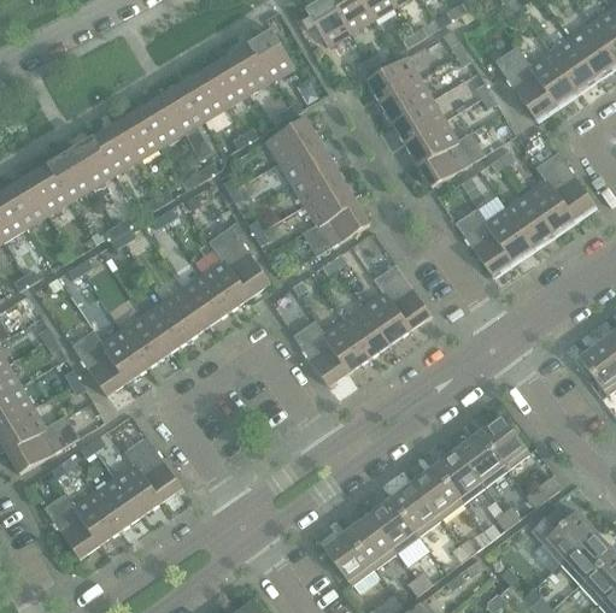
[(350,34),(329,0),(321,0),(304,11),(327,48),(350,34)]
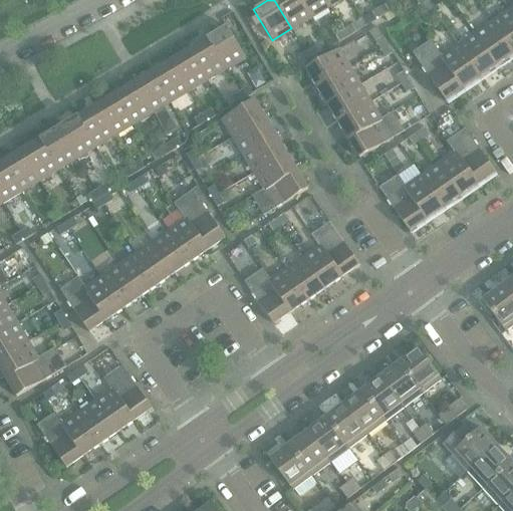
[(310,16),(300,0),(274,0),(291,28),(310,16)]
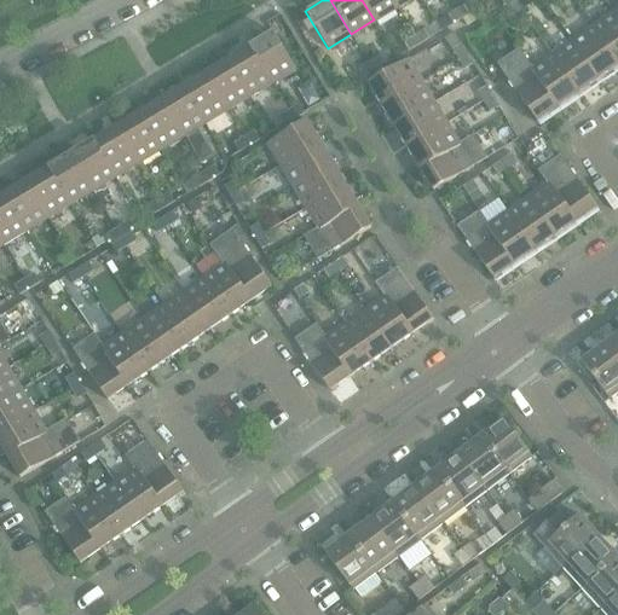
[(362,0),(374,19),(398,6),(393,0),(362,0)]
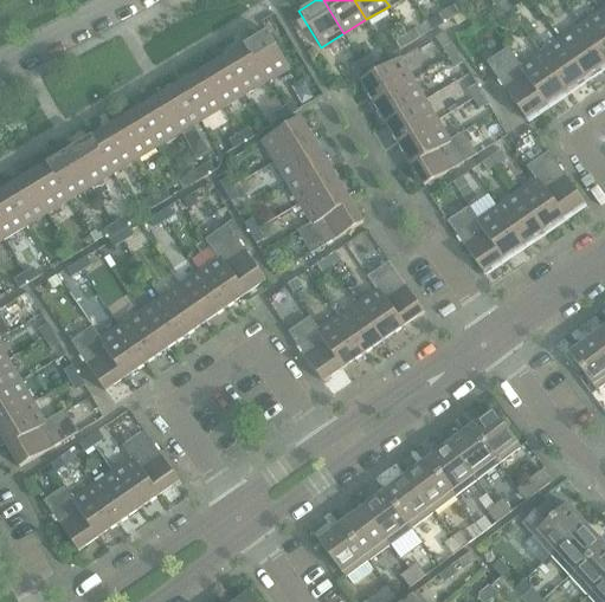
[(494,5),(495,8),(499,13),(508,7),(504,0),(501,0),(494,5)]
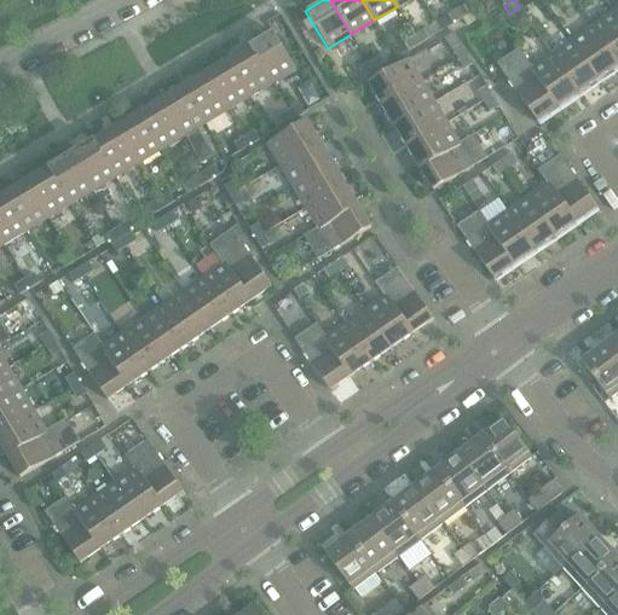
[(457,7),(462,16),(472,10),(467,1),(457,7)]
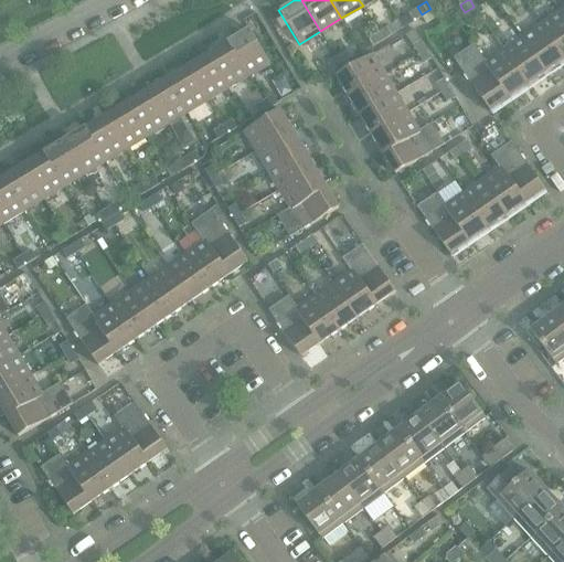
[(412,20),(422,14),(417,7),(407,12),(412,20)]
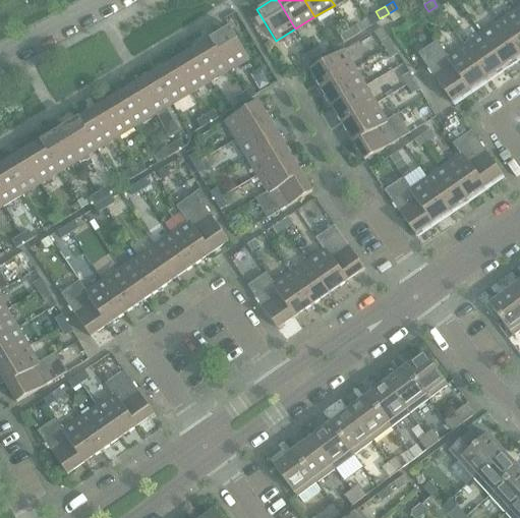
[(497,20),(519,53),(519,52),(519,16),(514,8),(497,20)]
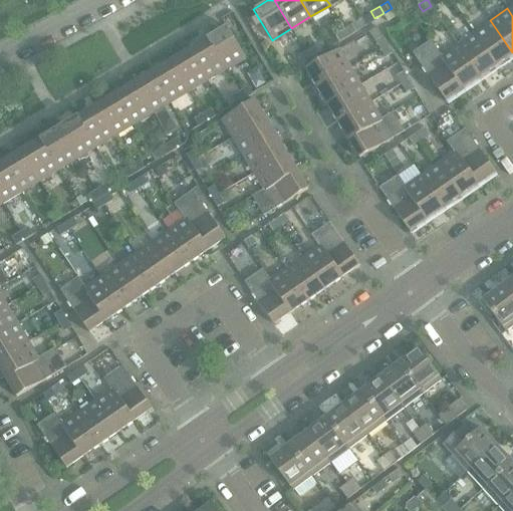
[(473,32),(495,63),(512,52),(490,20),(473,32)]
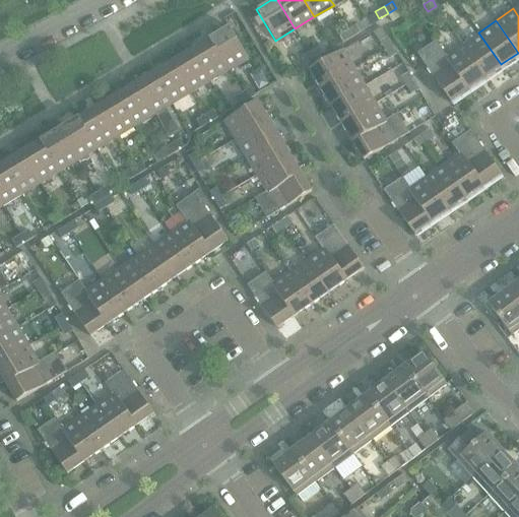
[(346,28),(351,36),(359,30),(354,23),(346,28)]
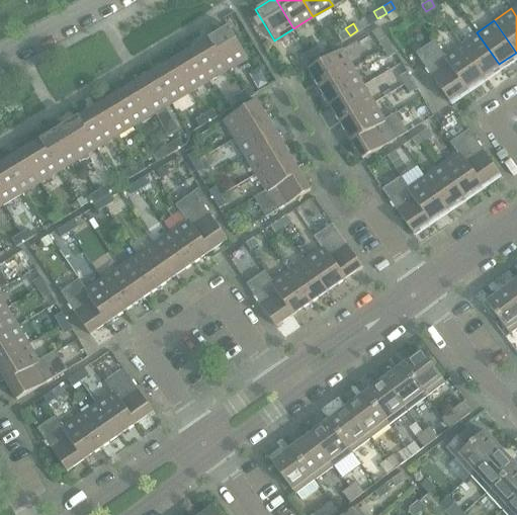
[(207,37),(226,70),(246,57),(228,25),(207,37)]
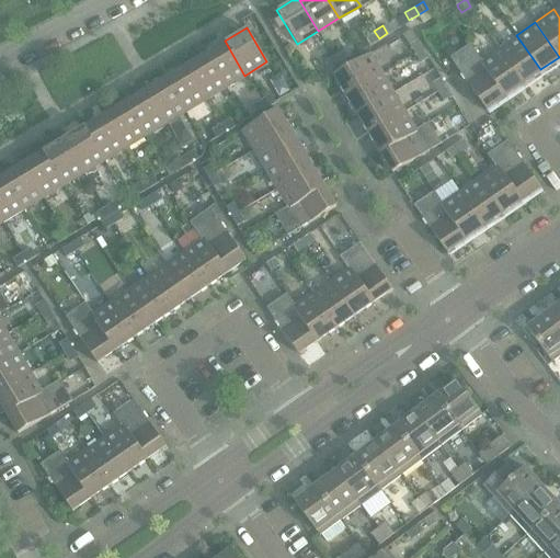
[(379,38),(374,31),(364,36),(368,44),(379,38)]
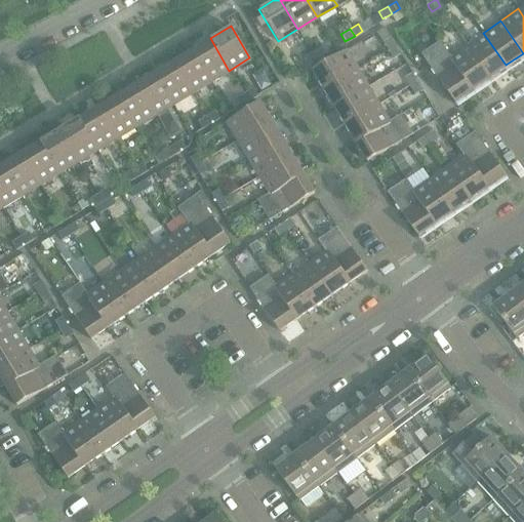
[(466,44),(488,77),(506,65),(483,33),(466,44)]
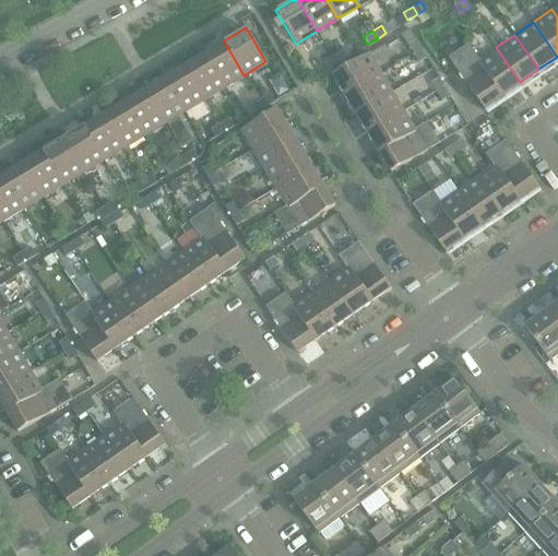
[(413,51),(420,46),(415,37),(407,42),(413,51)]
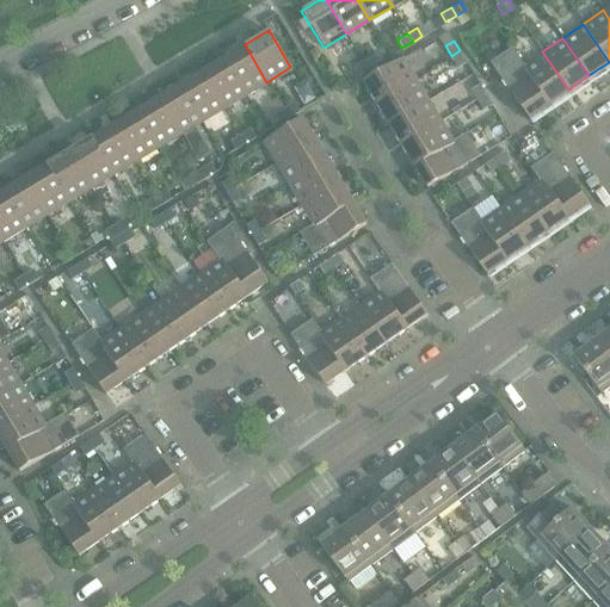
[(222,59),(244,95),(266,82),(245,44),(222,59)]
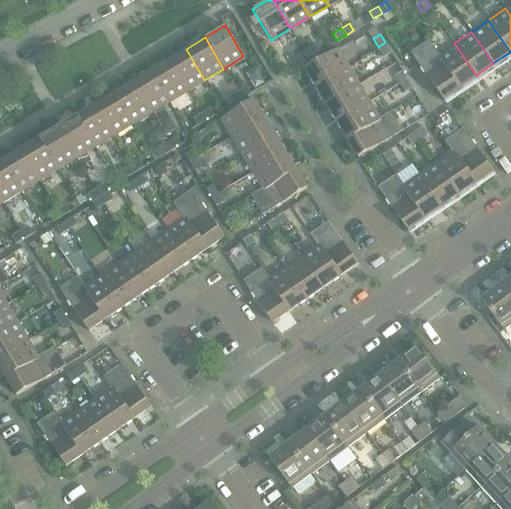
[(427,39),(459,87),(476,75),(454,43),(439,54),(428,38),(427,39)]
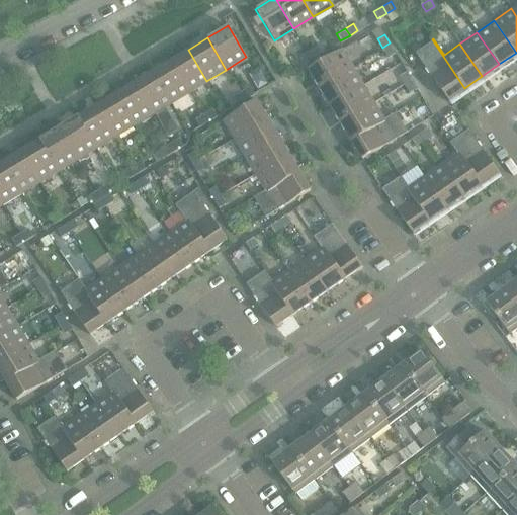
[(414,52),(447,100),(464,88),(432,39),(414,52)]
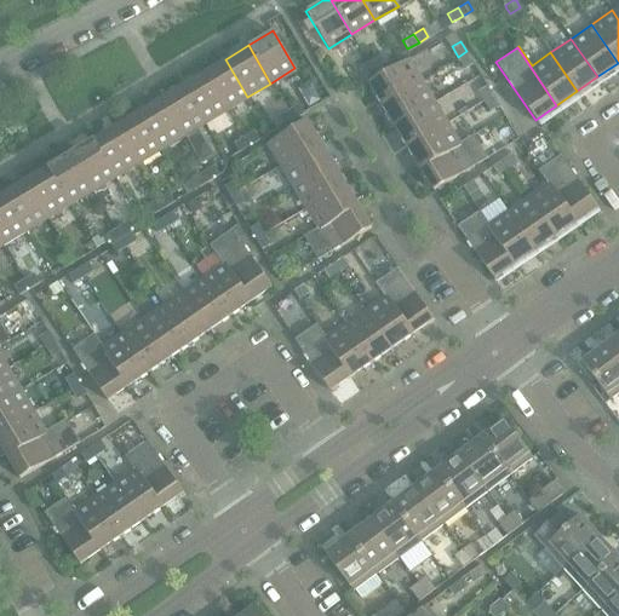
[(466,51),(458,57),(464,68),(473,63),(466,51)]
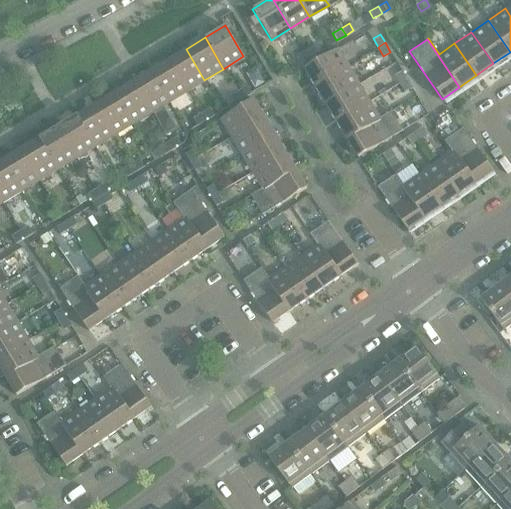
[(304,50),(308,57),(316,52),(312,45),(304,50)]
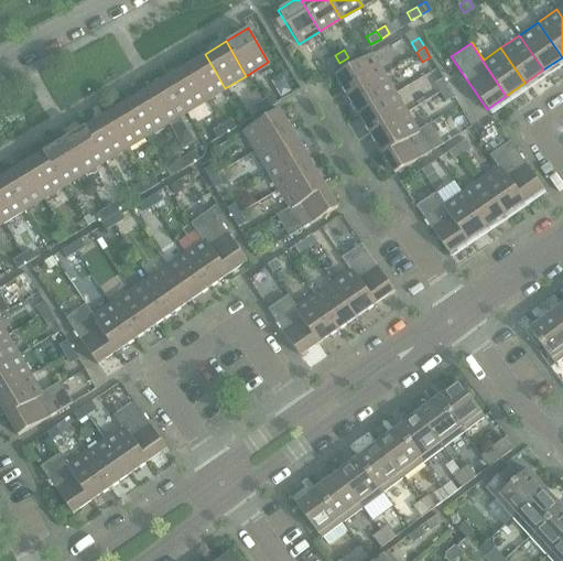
[(371,52),(335,74),(346,94),(382,72),(371,52)]
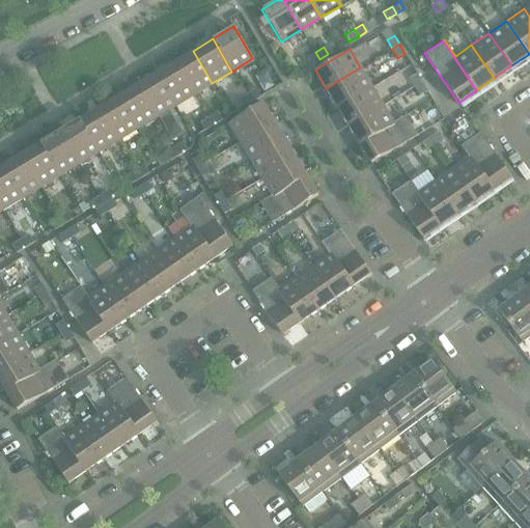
[(173,62),(193,94),(212,83),(193,51),(173,62)]
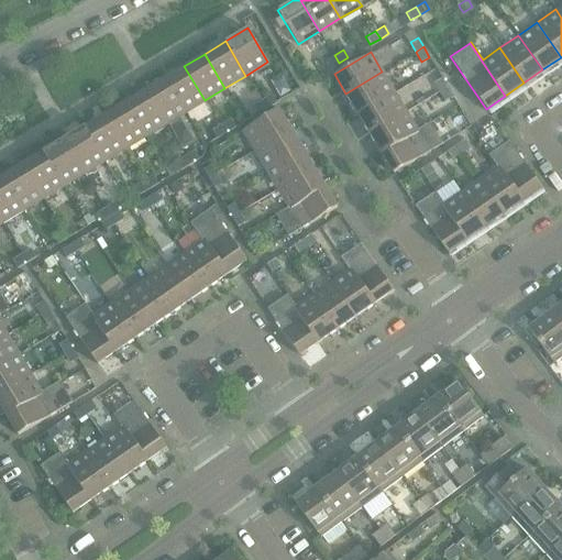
[(339,63),(334,55),(324,62),(329,69),(339,63)]
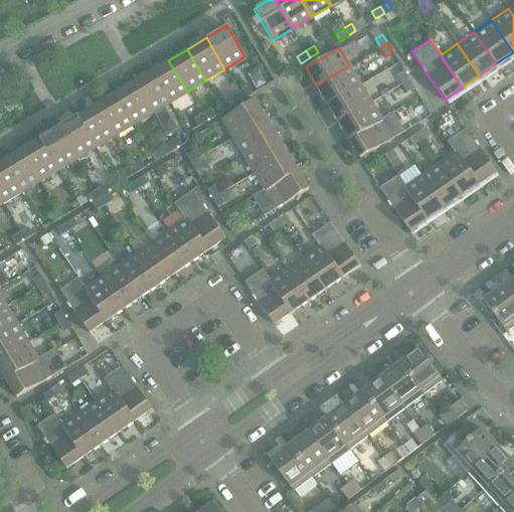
[(150,71),(168,103),(187,92),(168,60),(150,71)]
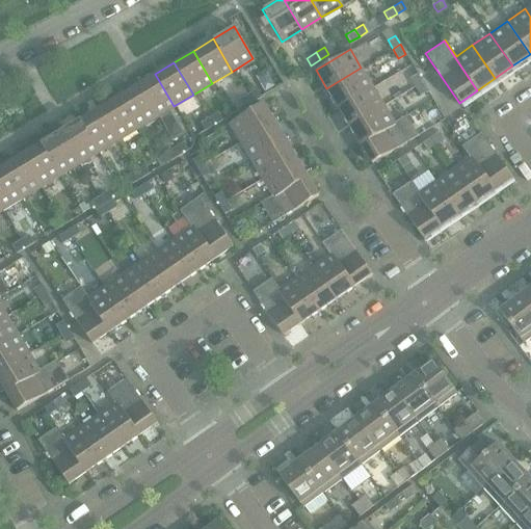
[(338,107),(372,86),(361,68),(326,88),(338,107)]
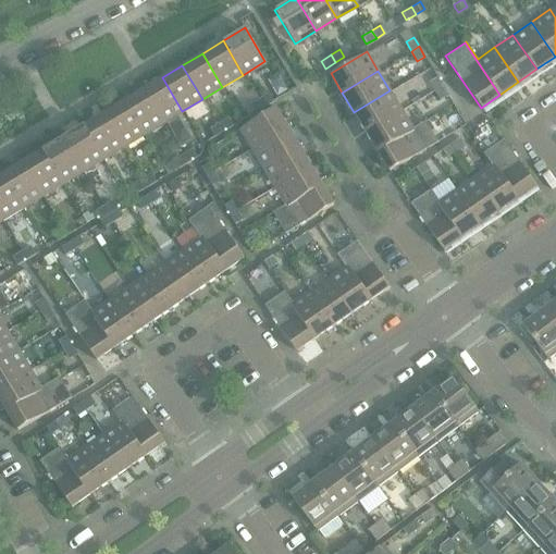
[(434,89),(443,85),(436,75),(429,79),(434,89)]
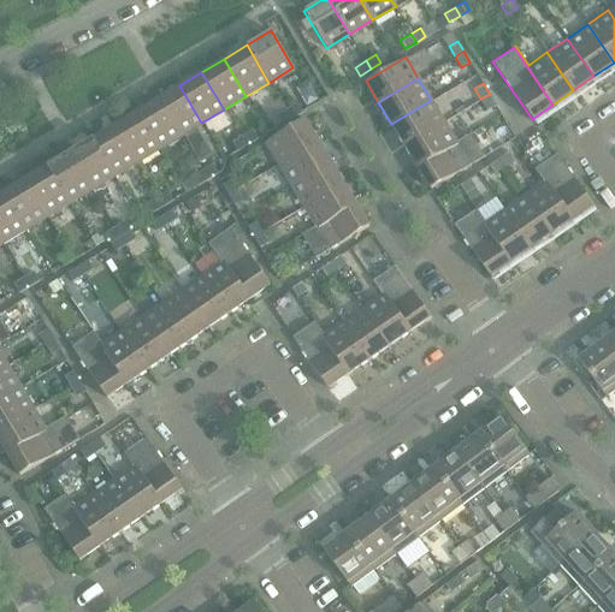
[(157,99),(179,136),(201,123),(179,85),(157,99)]
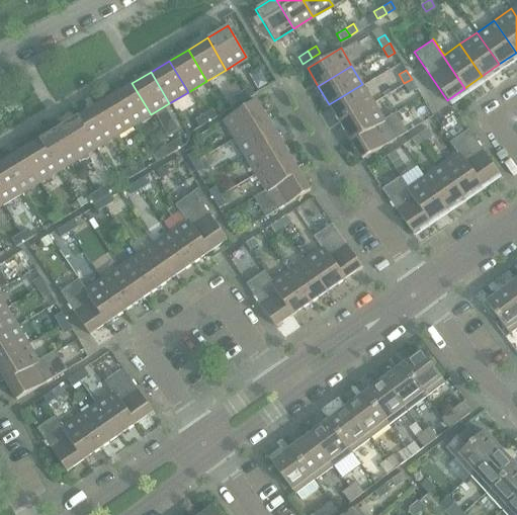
[(412,79),(404,83),(409,92),(416,87),(412,79)]
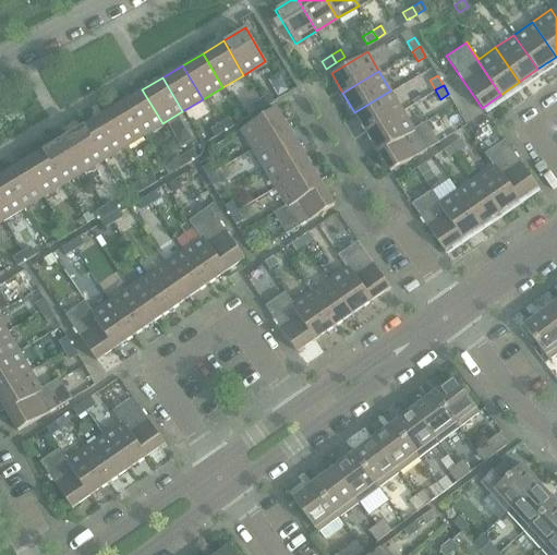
[(122,101),(142,135),(162,123),(142,89),(122,101)]
